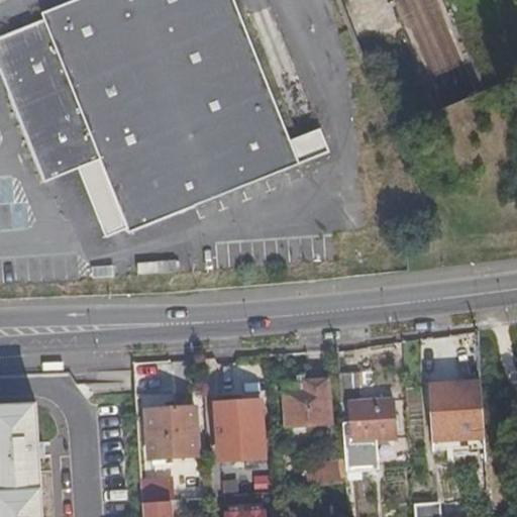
[(0,35),(0,71),(13,103),(25,105),(50,171),(54,177),(54,178),(59,187),(64,193),(70,200),(77,206),(87,213),(99,218),(110,221),(124,223),(128,232),(195,206),(194,205),(299,164),(232,0),(71,0),(41,12),(42,18),(0,35)]
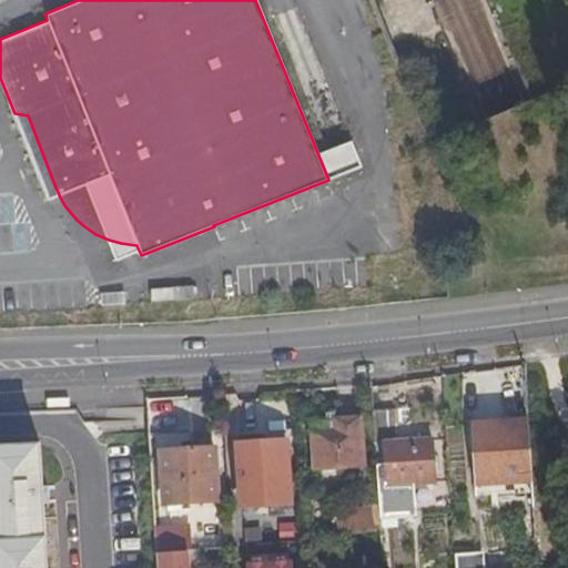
[(14,113),(48,199),(59,194),(56,188),(28,115),(14,113)]
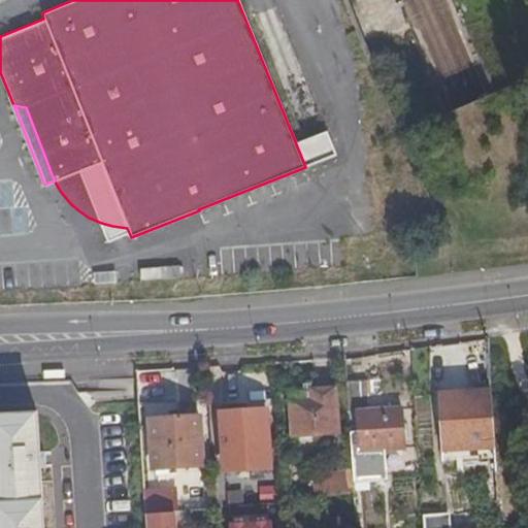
[(370,374),(352,375),(353,404),(364,404),(366,444),(409,441),(407,401),(372,403),(370,374)]
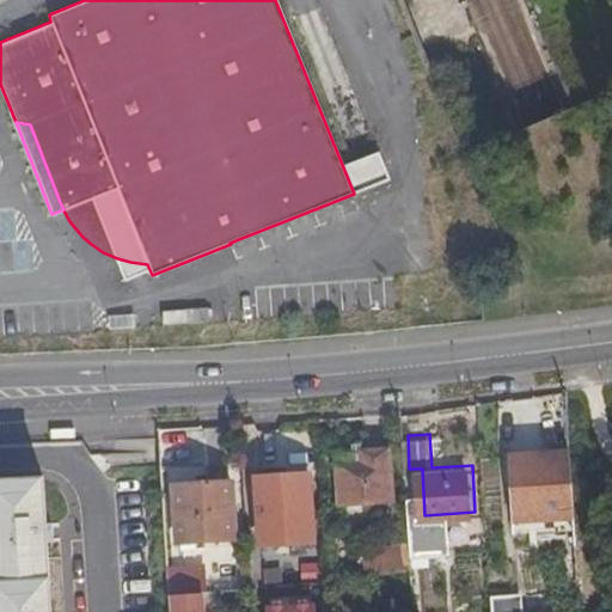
[(396,496),(392,444),(341,447),(343,499),(396,496)]
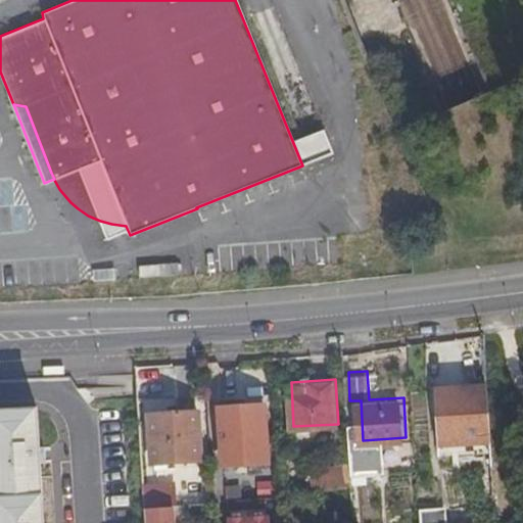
[(246,394),(222,395),(222,405),(246,402),(246,394)]
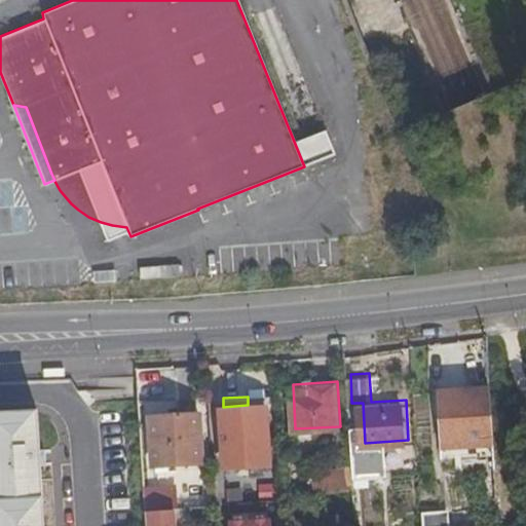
[(174,410),(155,411),(157,460),(159,460),(171,459),(203,457),(201,408),(182,409),(182,403),(174,403),(174,410)]
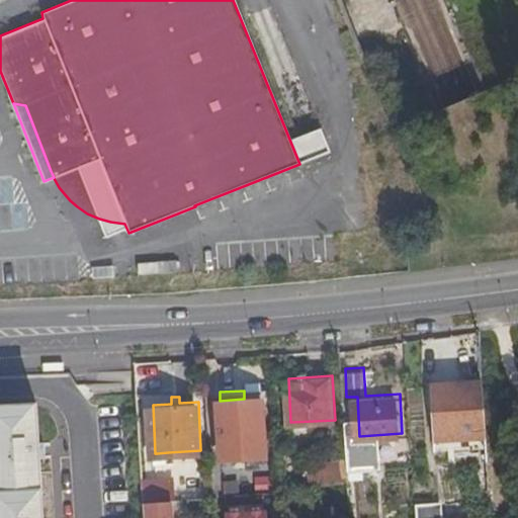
[(267,448),(264,398),(244,399),(220,401),(223,450),(267,448)]
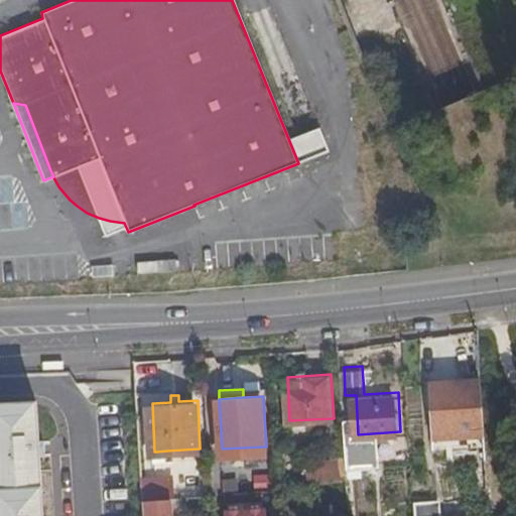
[(38,402),(0,403),(0,515),(44,515),(41,450),(38,402)]
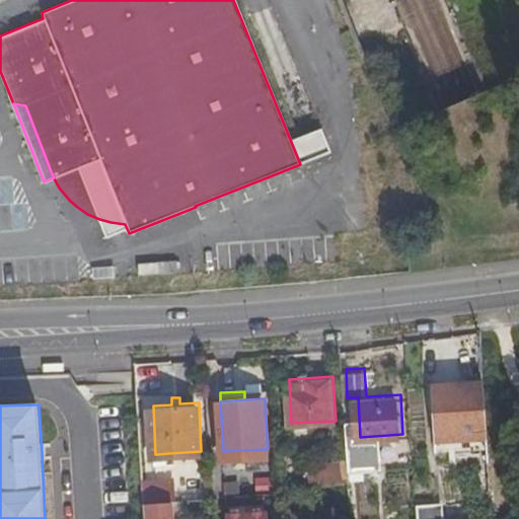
[(477,461),(492,460),(491,436),(475,436),(477,461)]
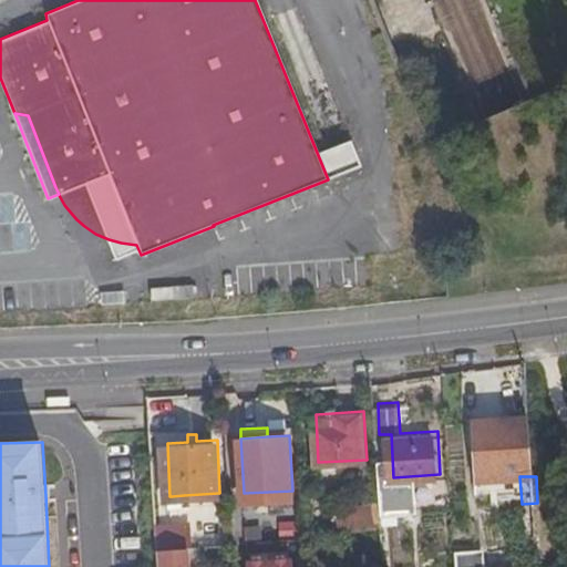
[(381,523),(377,502),(342,509),(346,529),(381,523)]
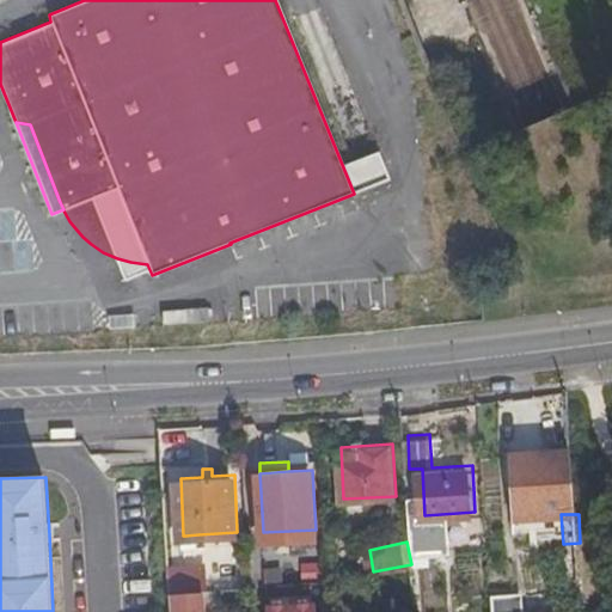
[(208,561),(172,563),(173,588),(209,586),(208,561)]
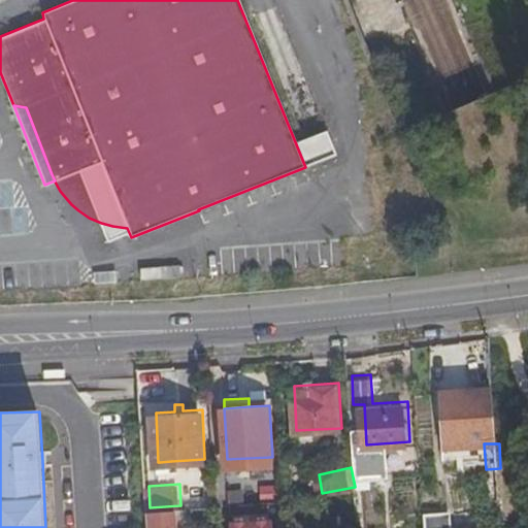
[(150,513),(150,527),(183,527),(183,512),(150,513)]
